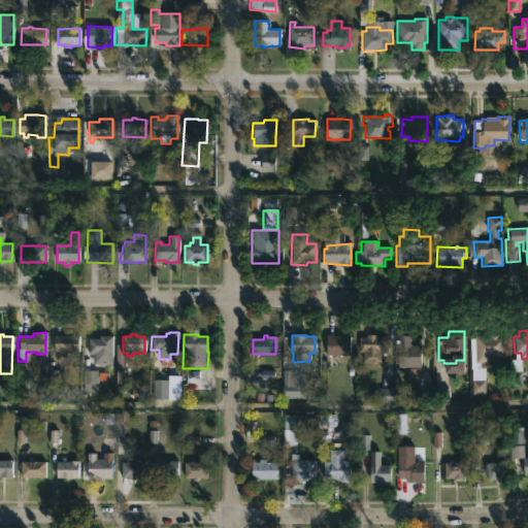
[(340,335),(340,336),(350,336),(350,356),(326,356),(326,335),(340,335)]
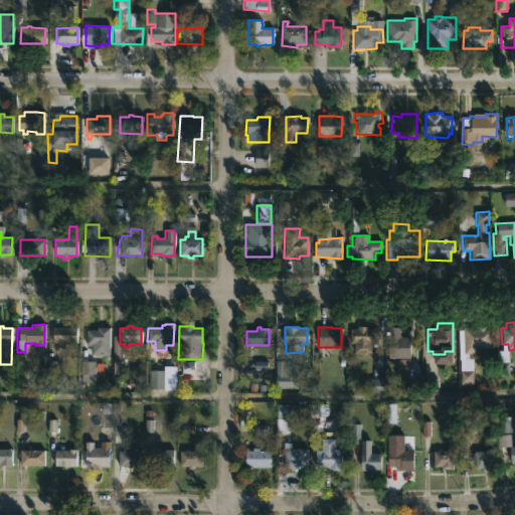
[(367,327),(367,329),(374,329),(373,344),(371,344),(371,354),(353,353),(353,343),(350,343),(350,331),(357,332),(357,327),(367,327)]
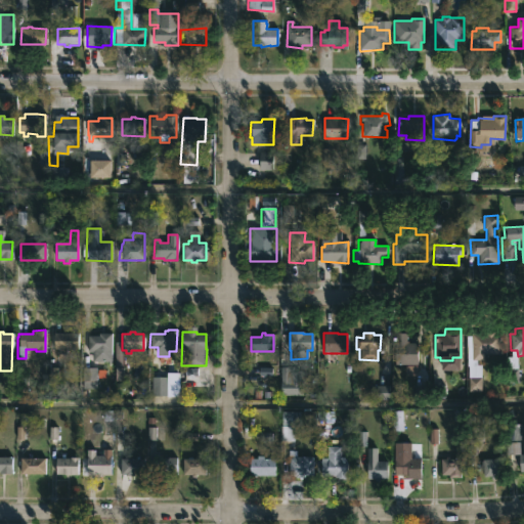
[(66,349),(66,354),(57,354),(57,350),(53,350),(53,334),(78,334),(77,350),(66,349)]
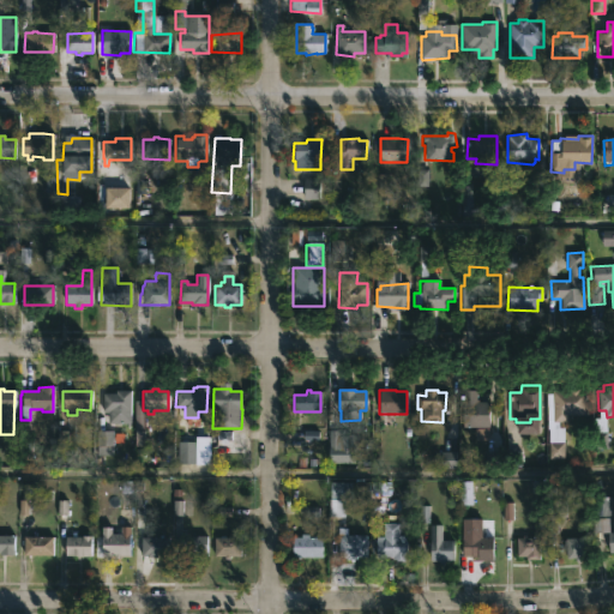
[(130,391),(130,425),(107,423),(107,413),(102,413),(103,393),(115,395),(115,391),(130,391)]
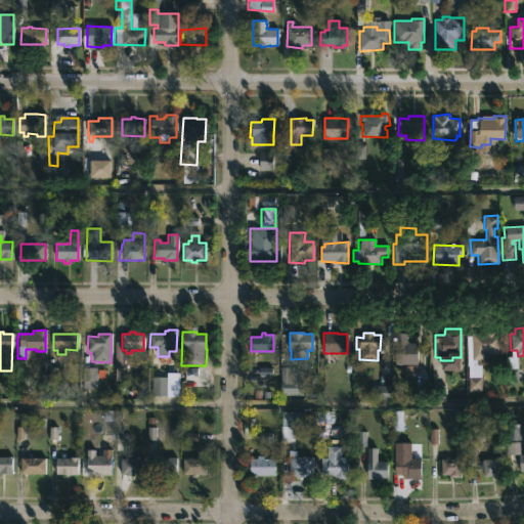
[(405,334),(405,343),(417,343),(417,365),(395,365),(395,353),(394,353),(394,334),(405,334)]
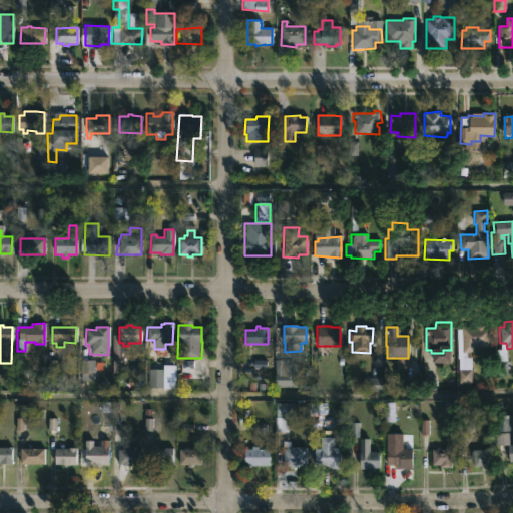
[(476,353),(455,353),(456,327),(491,327),(491,348),(476,347),(476,353)]
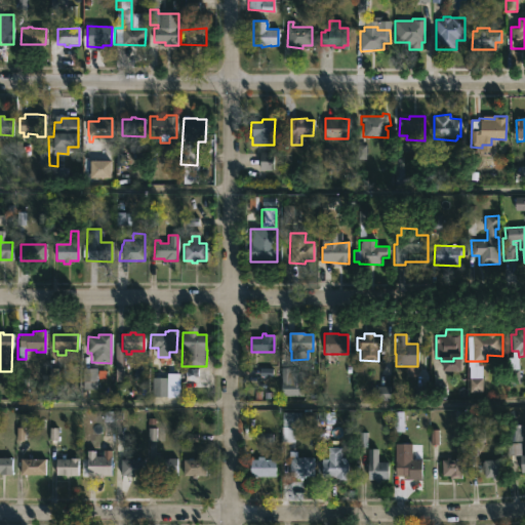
[(482,393),(469,393),(469,366),(482,366),(482,393)]
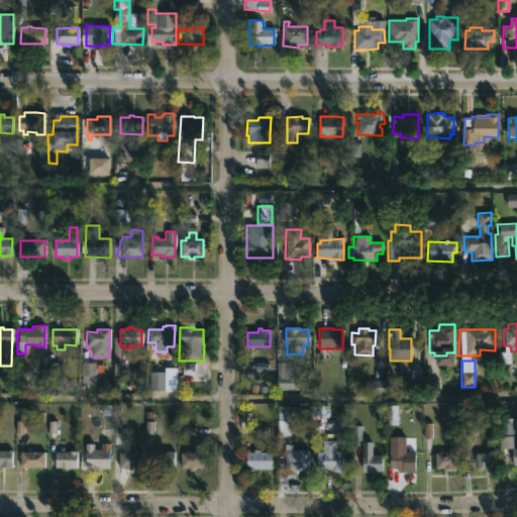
[(151,391),(165,391),(165,375),(151,375),(151,391)]
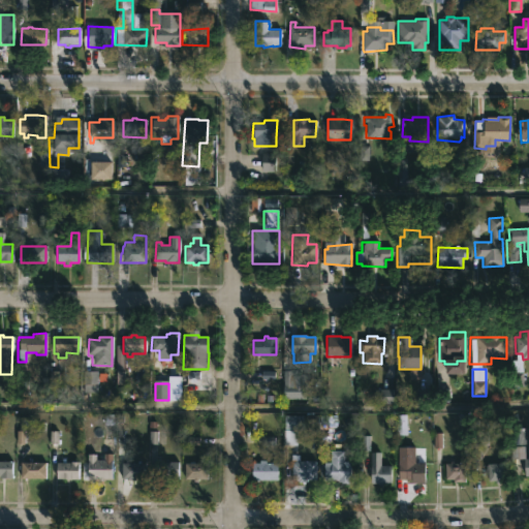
[(285,445),(284,445),(284,415),(318,415),(318,430),(297,430),(297,445),(285,445)]
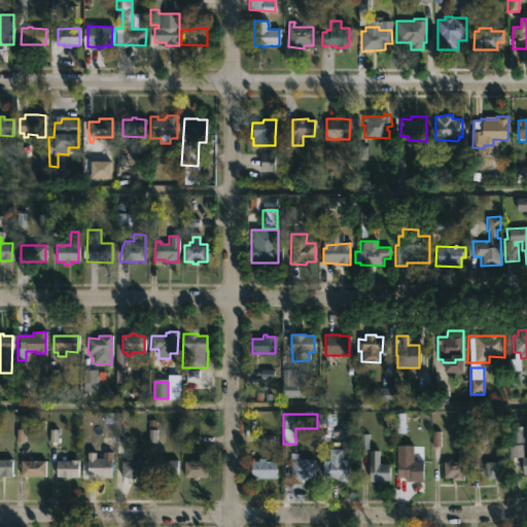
[(522,445),(523,457),(526,457),(526,455),(526,476),(522,476),(522,457),(510,458),(510,446),(522,445)]
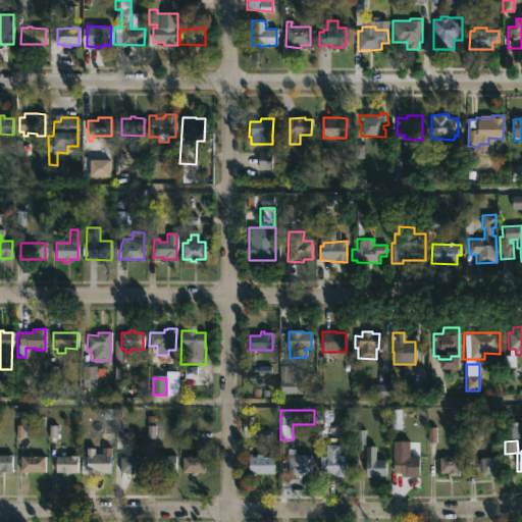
[(338,446),(338,451),(340,451),(340,454),(337,454),(337,456),(346,456),(346,478),(333,476),(333,474),(319,475),(319,458),(326,458),(326,446),(338,446)]
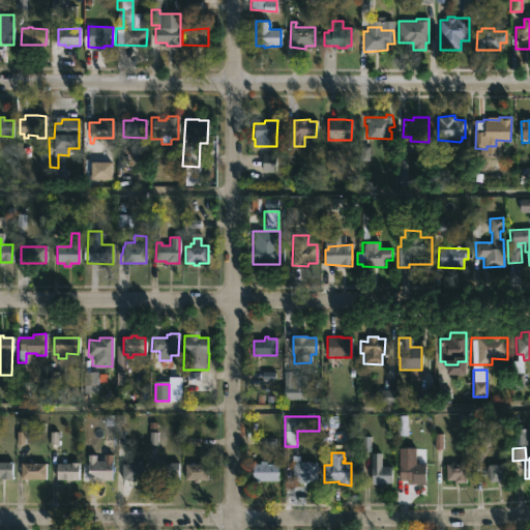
[(102,480),(102,483),(98,483),(98,480),(88,481),(88,455),(112,455),(112,480),(102,480)]
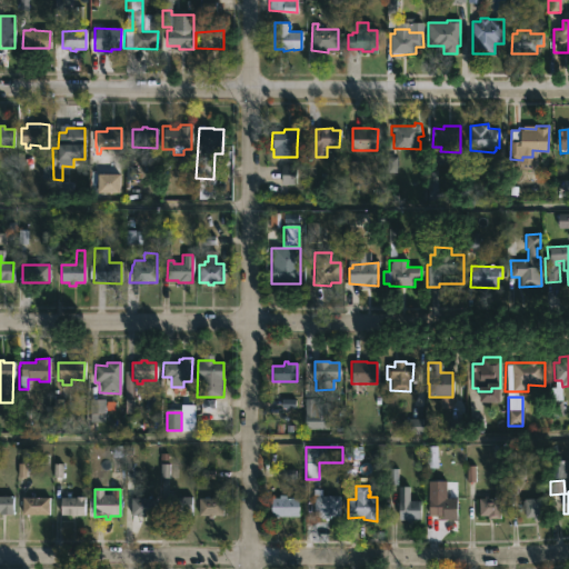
[(321,489),(321,496),(339,497),(339,517),(330,517),(330,519),(313,518),(313,489),(321,489)]
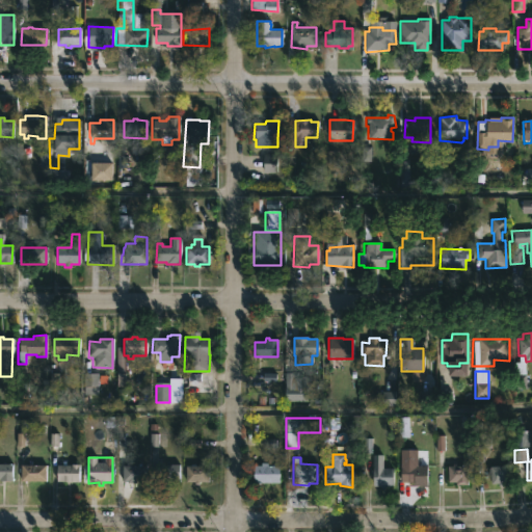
[(161,462),(161,464),(179,464),(179,482),(162,481),(162,483),(155,483),(155,462),(161,462)]
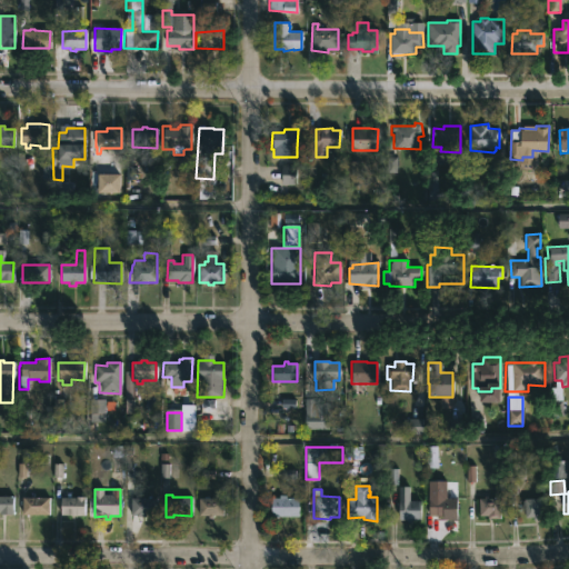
[(286,496),(286,499),(298,499),(298,517),(272,517),(272,499),(279,499),(279,496),(286,496)]
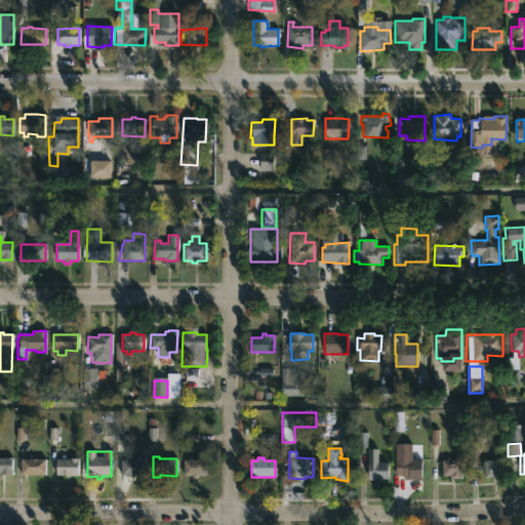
[(0,458),(11,458),(11,475),(0,474),(0,458)]
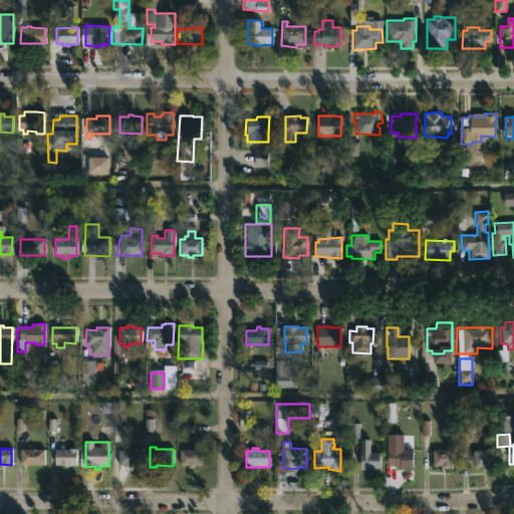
[(200,449),(200,467),(192,467),(192,469),(187,469),(187,466),(179,466),(179,451),(183,451),(183,449),(192,451),(192,449),(200,449)]
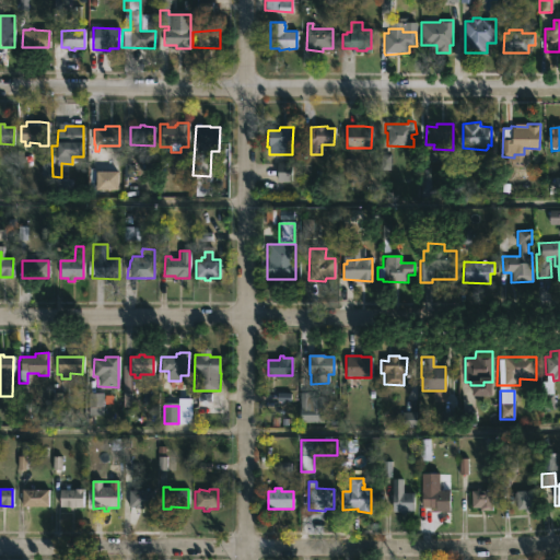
[(479,489),(479,490),(494,490),(494,500),(492,500),(492,511),(479,511),(479,509),(471,509),(470,491),(476,491),(476,489),(479,489)]
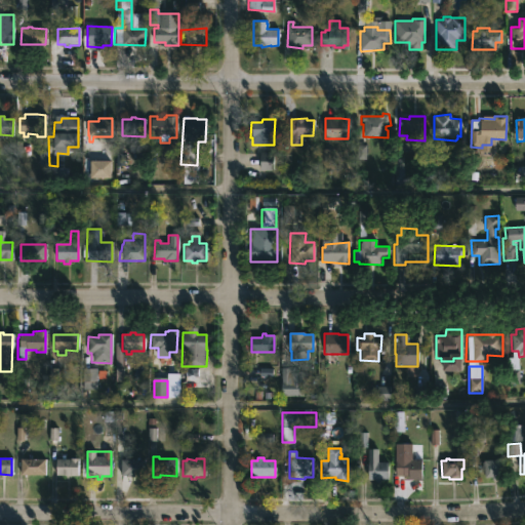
[(22,475),(21,475),(21,459),(45,459),(44,476),(22,475)]
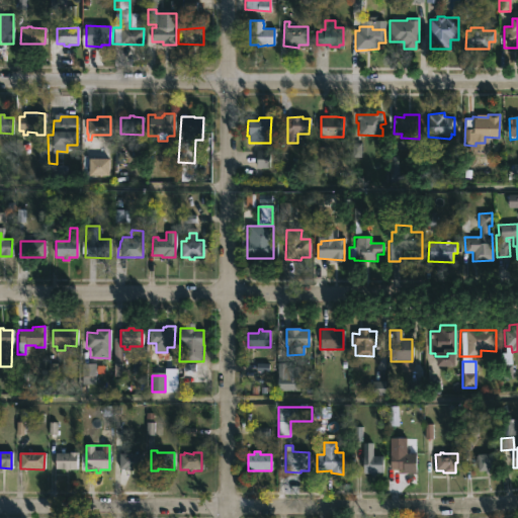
[(76,453),(76,469),(54,469),(55,453),(76,453)]
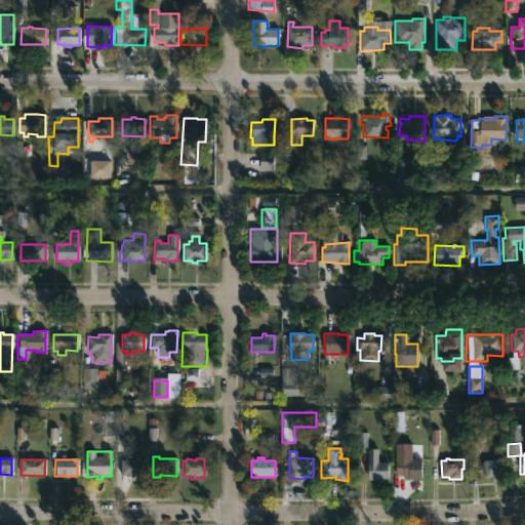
[(133,476),(120,476),(120,460),(144,460),(144,476),(133,476)]
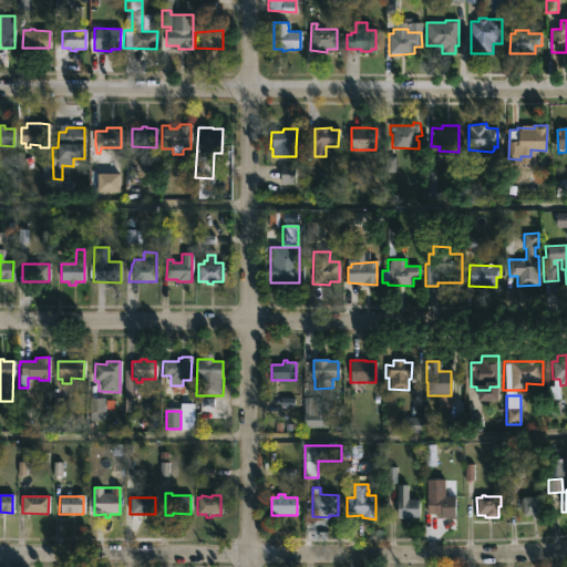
[(454,497),(454,519),(446,518),(446,516),(442,516),(442,515),(428,514),(428,497),(454,497)]
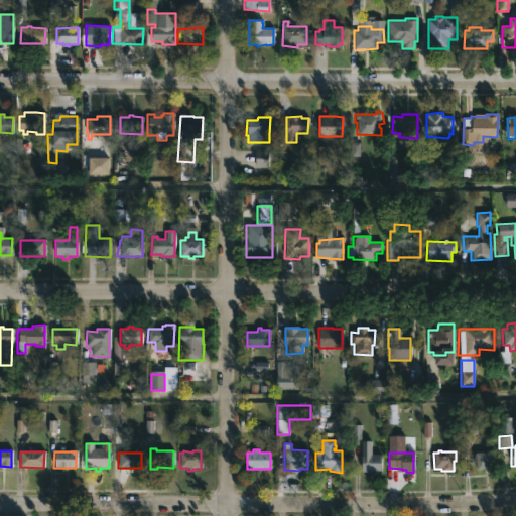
[(485,470),(476,470),(476,454),(495,453),(496,469),(485,470)]
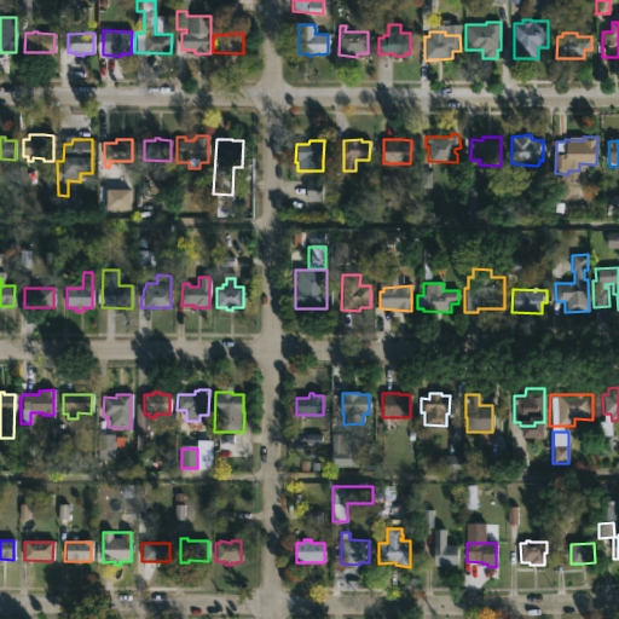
[(447,566),(447,570),(443,570),(443,567),(434,567),(434,545),(457,545),(456,566),(447,566)]
